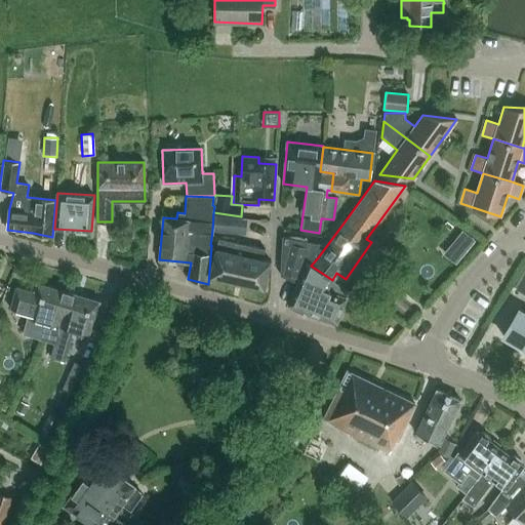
[(241,217),(241,216),(213,212),(212,231),(244,234),(246,218),(241,217)]
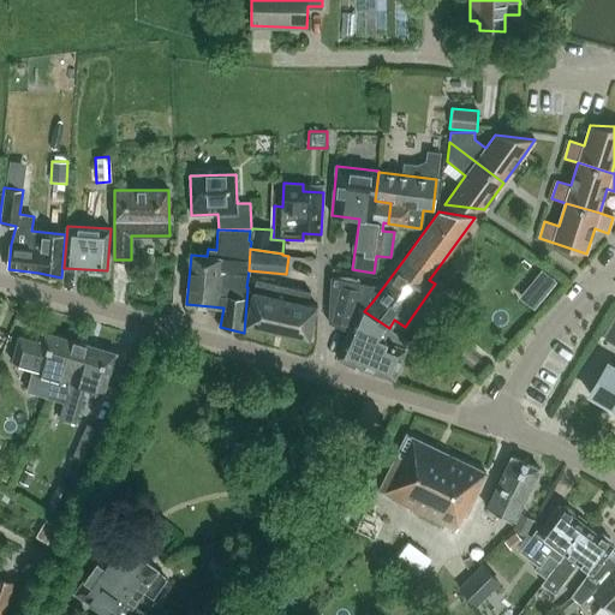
[(366,298),(374,286),(329,276),(328,322),(348,330),(336,357),(395,378),(406,348),(381,340),(389,328),(364,311),(372,302),(366,298)]
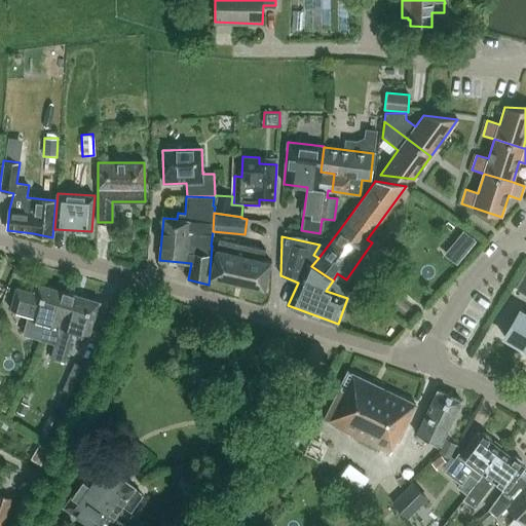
[(265,289),(271,261),(263,260),(265,250),(219,238),(211,276),(265,289)]
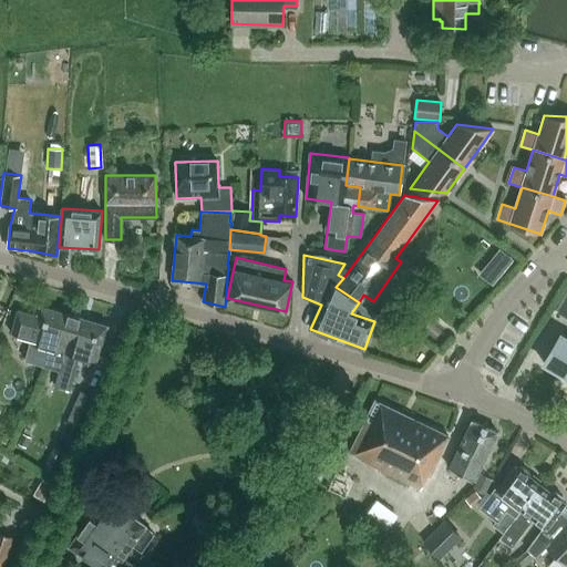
[(566,292),(556,312),(566,318),(566,292)]
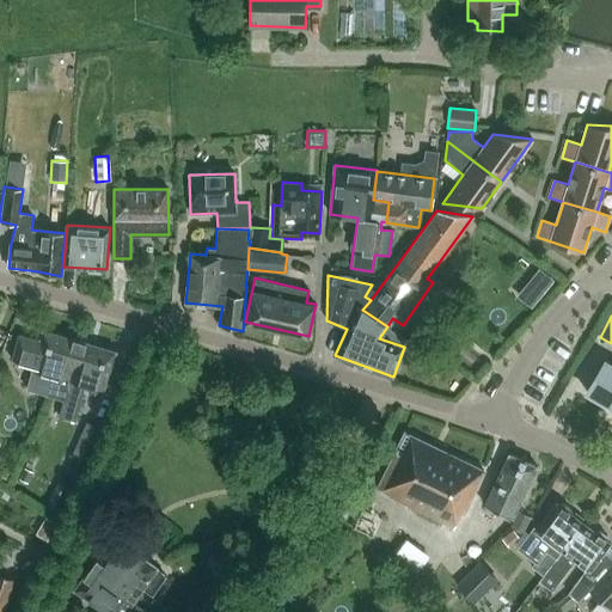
[(69,378),(79,341),(43,330),(40,340),(19,332),(12,359),(32,365),(25,389),(63,399),(69,378)]
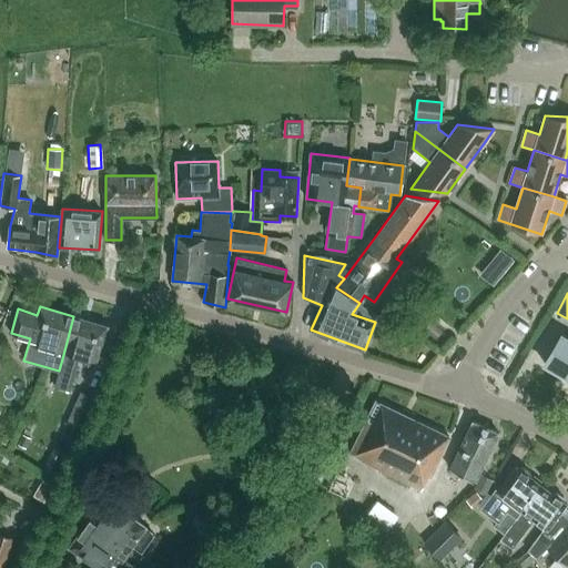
[(73,375),(80,355),(98,361),(108,326),(73,316),(64,351),(59,371),(73,375)]
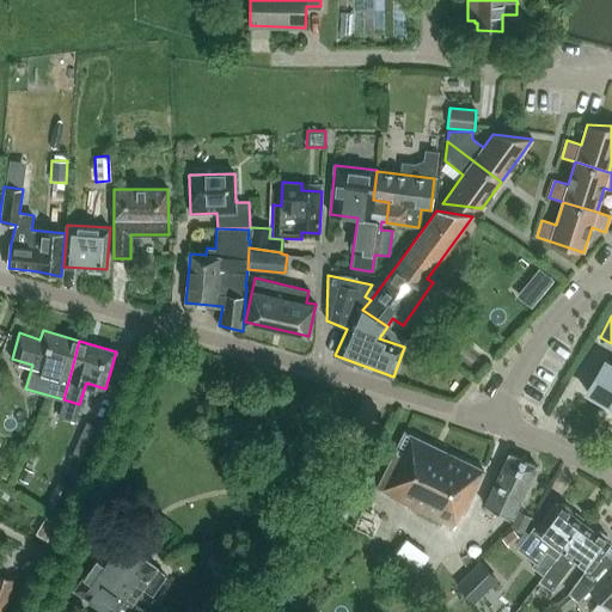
[(611,405),(611,365),(605,361),(587,392),(611,407),(611,405)]
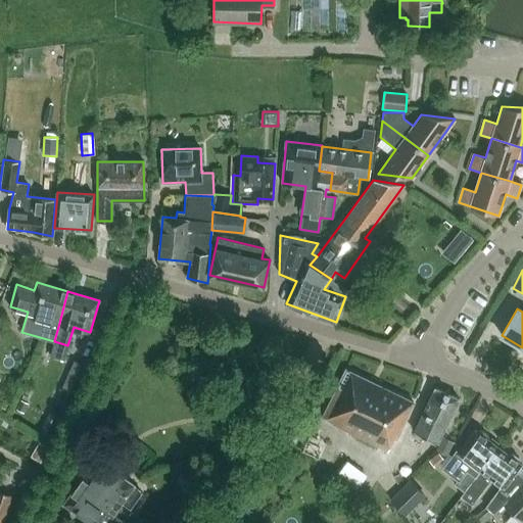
[(86,367),(72,361),(60,388),(74,393),(86,367)]
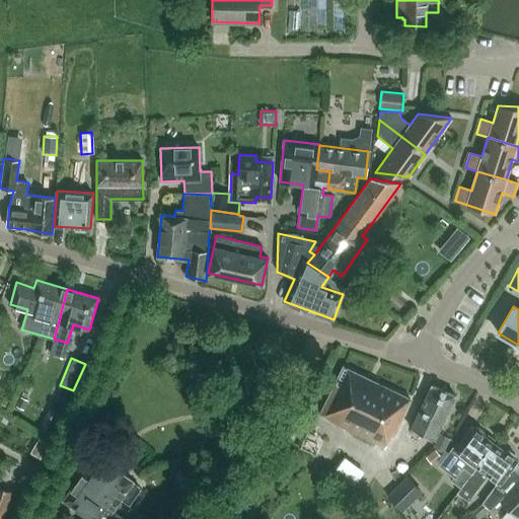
[(392,435),(411,398),(344,366),(319,415),(385,447),(391,435),(392,435)]
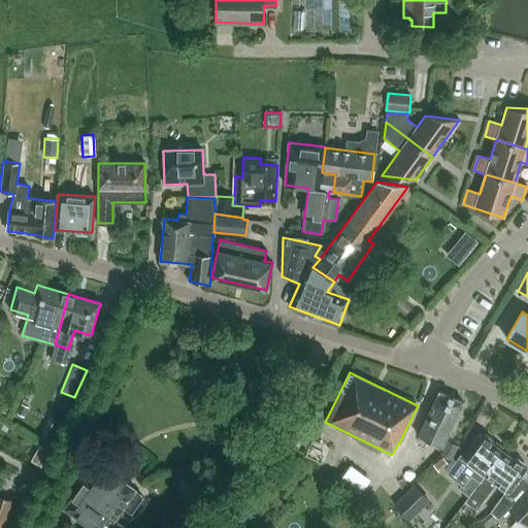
[(442,447),(463,402),(439,392),(418,435),(442,447)]
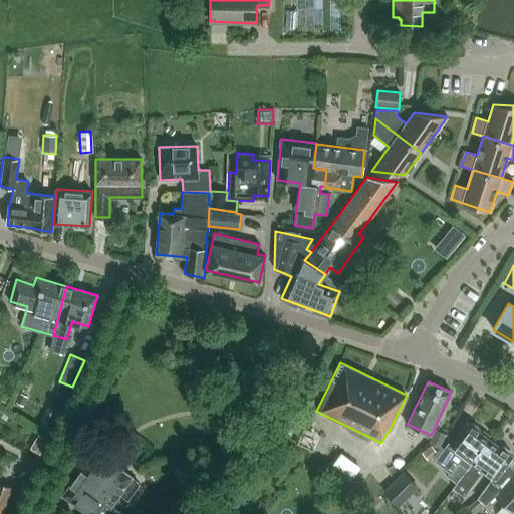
[(277,431),(286,438),(299,420),(289,413),(277,431)]
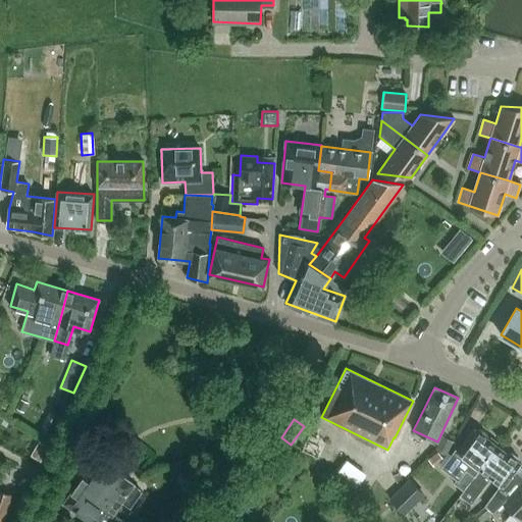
[(466,467),(454,483),(462,489),(464,490),(498,446),(487,438),(487,434),(481,429),(476,430),(474,428),(457,452),(475,465),(470,471),(466,467)]
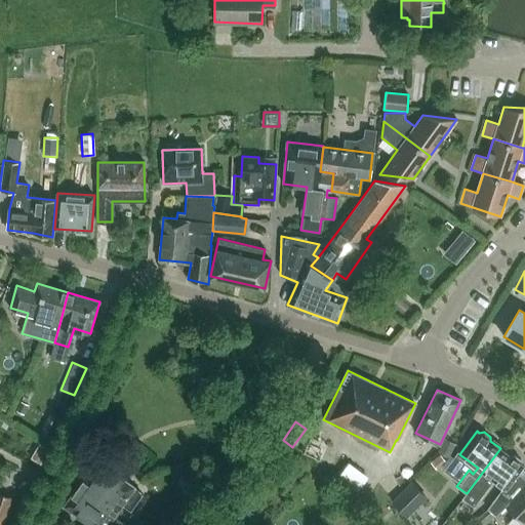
[(454,443),(443,438),(437,452),(447,457),(454,443)]
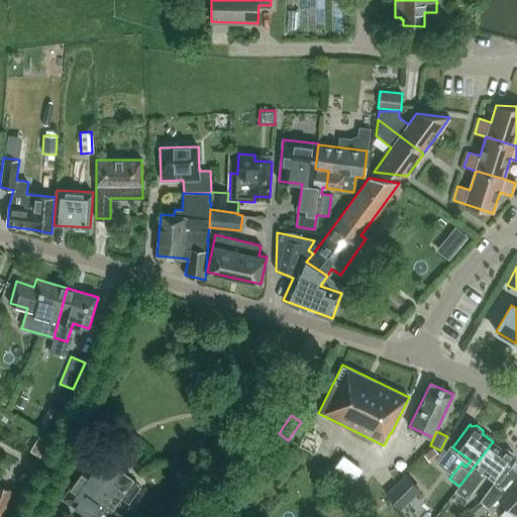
[(29,454),(40,459),(48,444),(37,438),(29,454)]
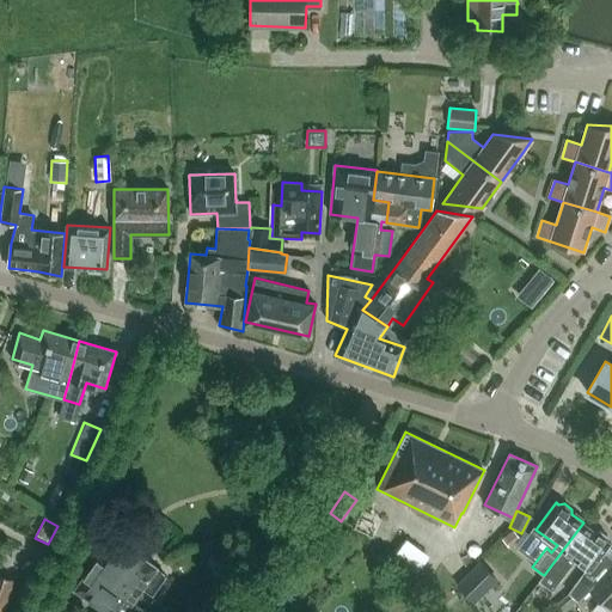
[(542,574),(537,581),(550,591),(575,558),(587,568),(569,593),(552,606),(560,611),(563,611),(577,600),(611,565),(611,558),(603,551),(607,545),(610,543),(607,540),(607,536),(599,531),(595,531),(583,522),(544,575),(542,574)]
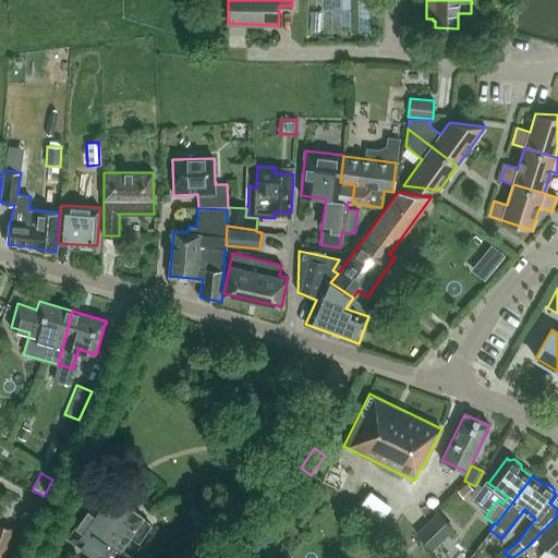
[(138,542),(150,524),(142,519),(143,517),(102,488),(69,537),(98,557),(133,557),(121,549),(131,535),(138,542)]
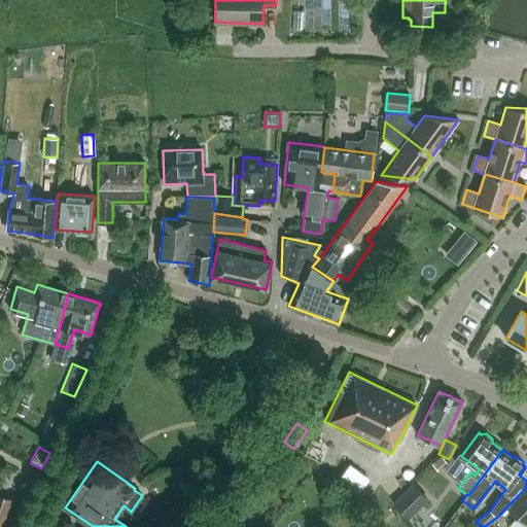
[(350,464),(337,482),(357,496),(371,479),(350,464)]
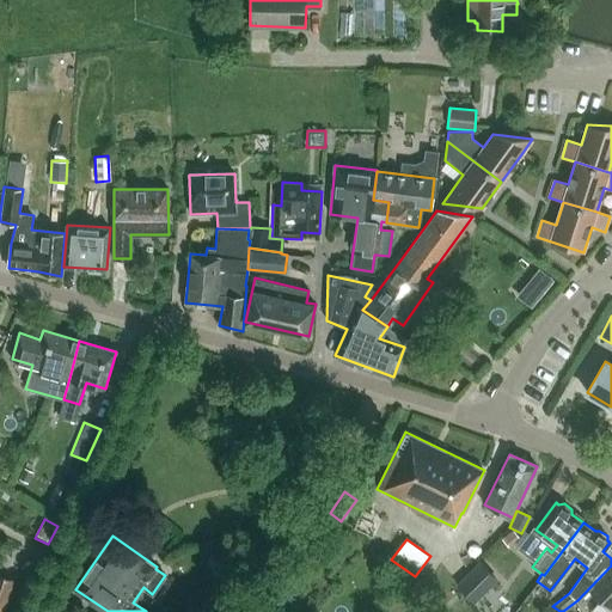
[(496,580),(478,562),(457,582),(473,601),(496,580)]
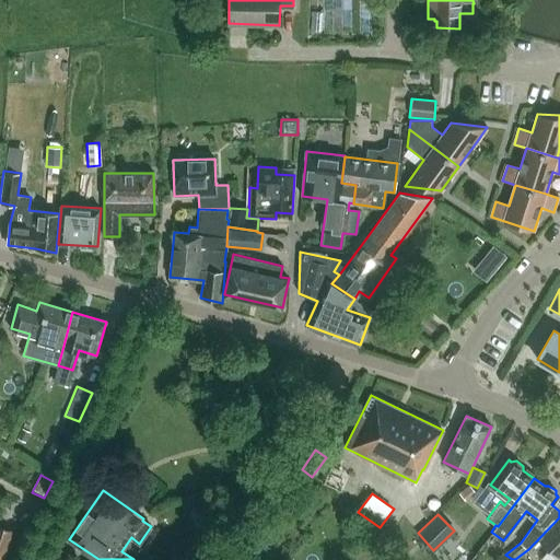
[(559,556),(559,517),(539,540),(559,558),(559,556)]
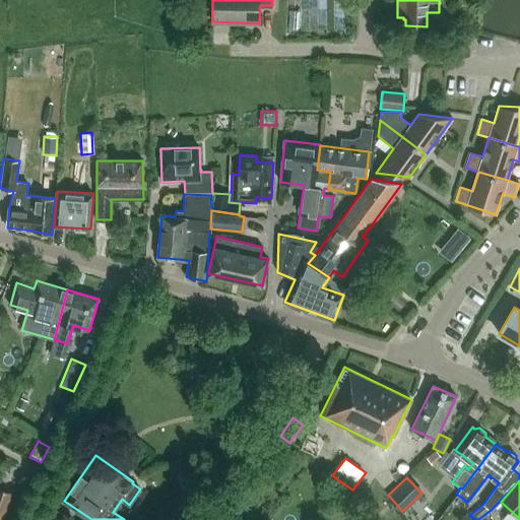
[(0,519),(2,519),(11,493),(0,489),(0,519)]
